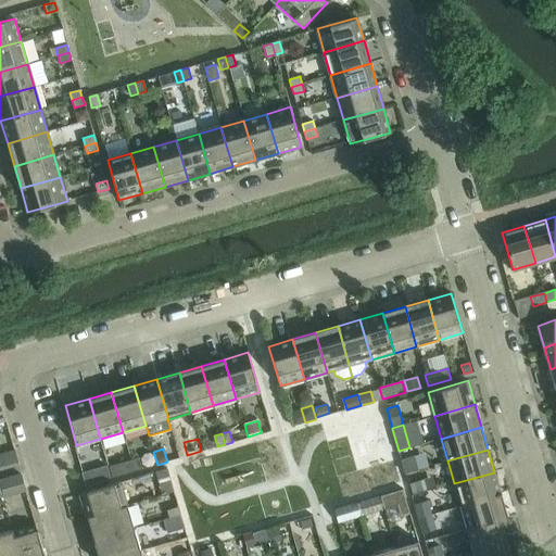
[(7,453),(9,464),(17,462),(14,451),(7,453)]
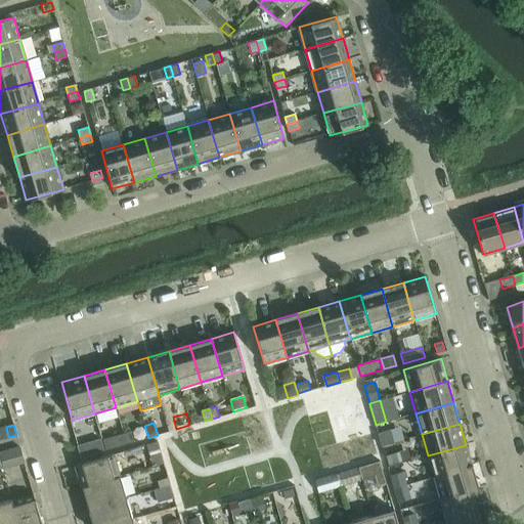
[(390,429),(378,433),(382,446),(394,442),(390,429)]
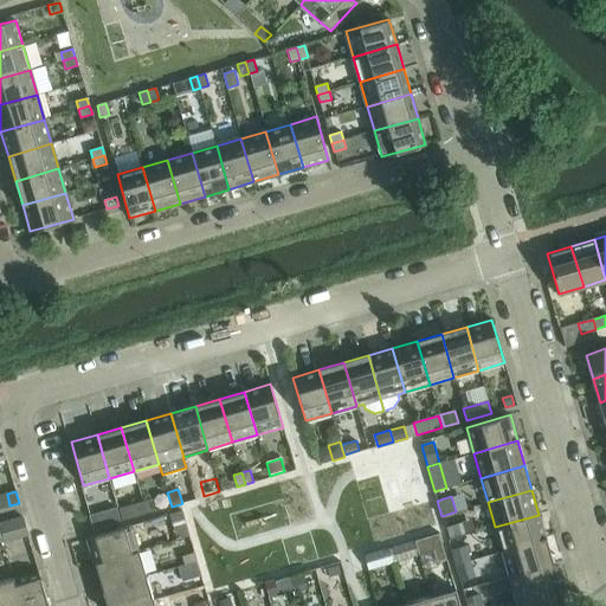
[(152,500),(143,502),(147,514),(155,511),(152,500)]
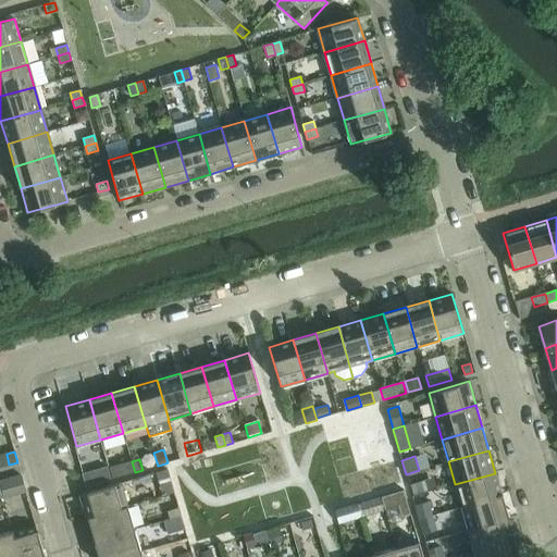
[(135,472),(132,461),(124,463),(127,474),(135,472)]
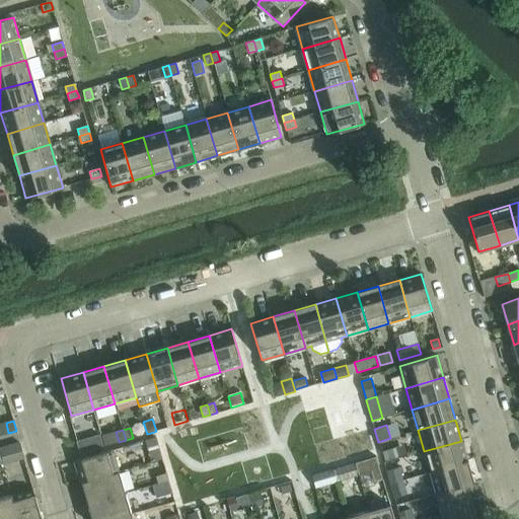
[(88,438),(76,441),(80,453),(91,450),(88,438)]
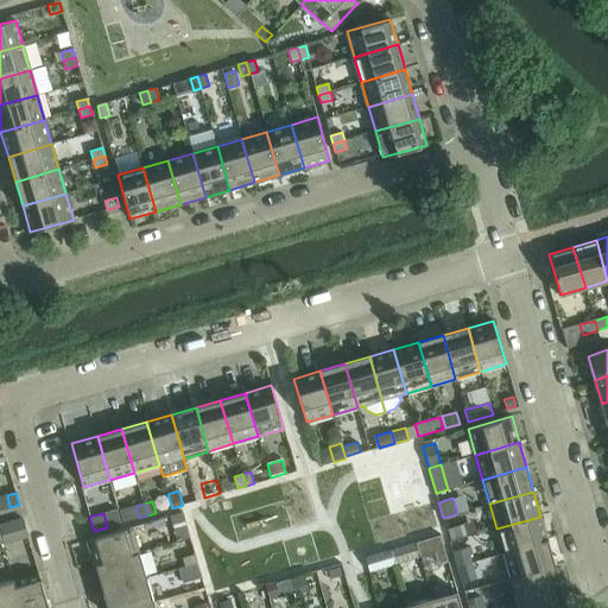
[(182,513),(170,515),(172,525),(184,521),(182,513)]
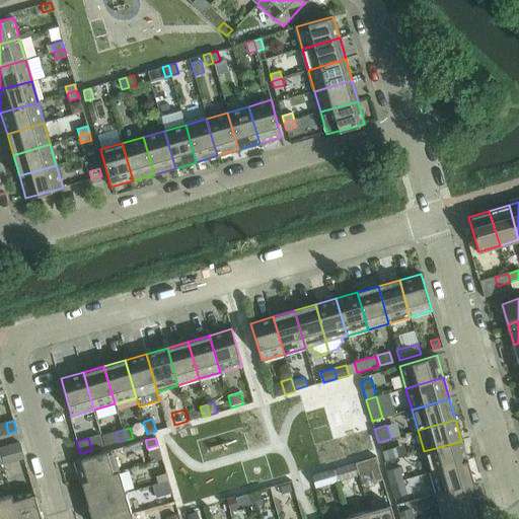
[(461,441),(424,451),(431,472),(467,461),(461,441)]
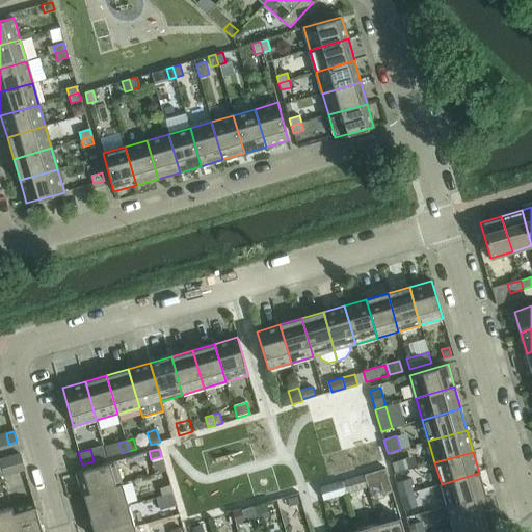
[(20,454),(0,459),(0,464),(3,476),(24,470),(20,454)]
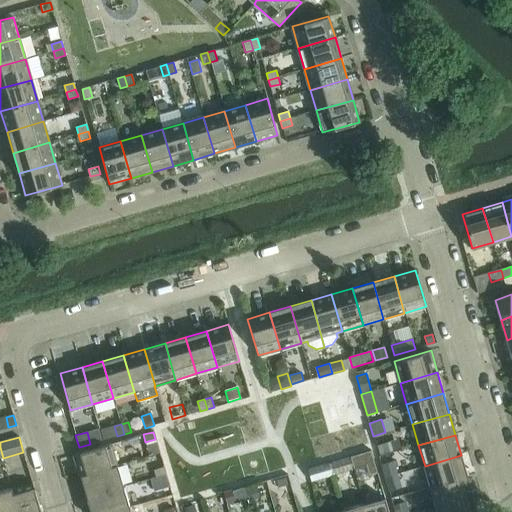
[(390,441),(376,446),(377,449),(379,456),(393,451),(390,441)]
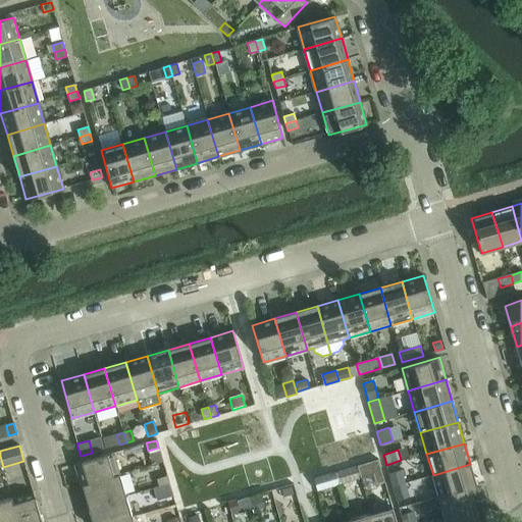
[(75,464),(82,485),(119,475),(113,453),(75,464)]
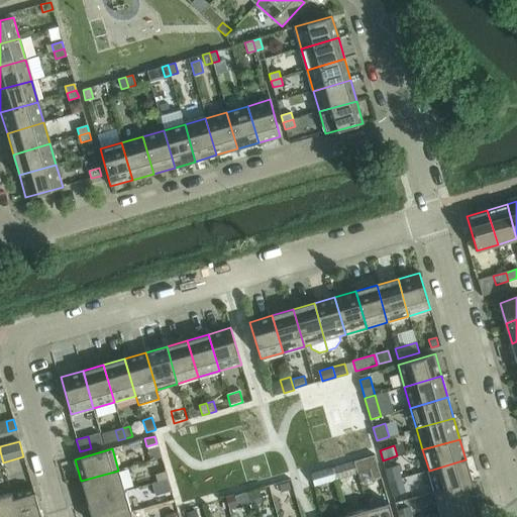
[(371,458),(354,462),(357,475),(374,470),(371,458)]
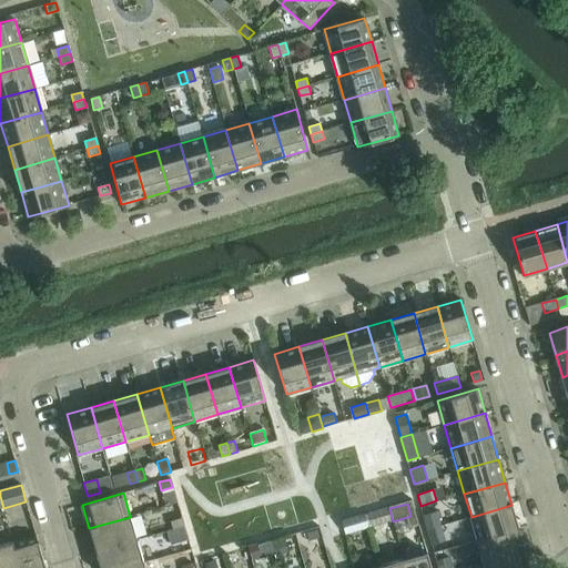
[(511,505),(472,517),(478,540),(518,528),(511,505)]
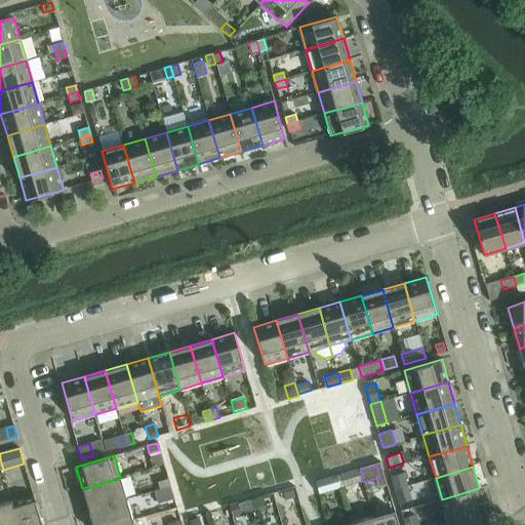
[(342,487),(362,482),(358,469),(339,475),(342,487)]
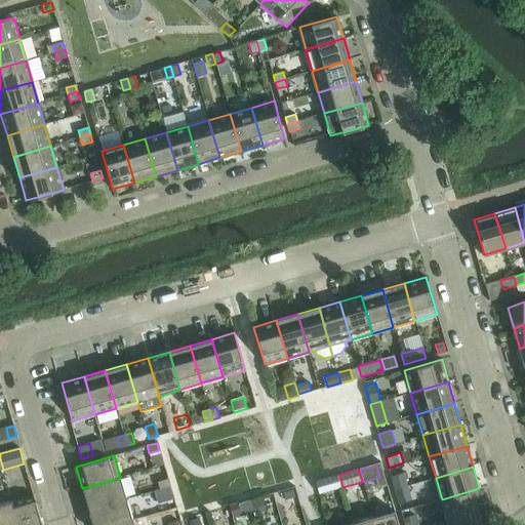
[(403,473),(391,477),(395,489),(407,485),(403,473)]
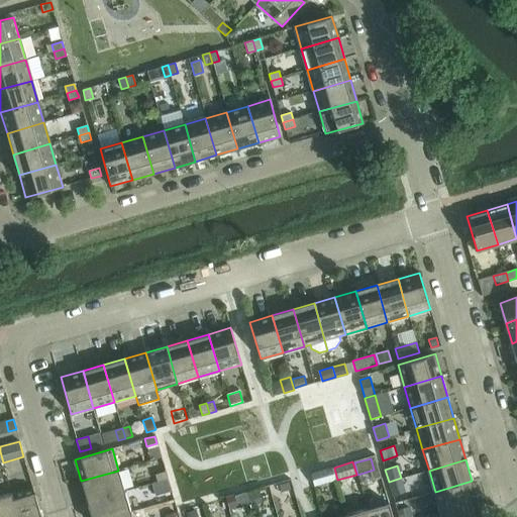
[(310,474),(314,486),(335,480),(331,468),(310,474)]
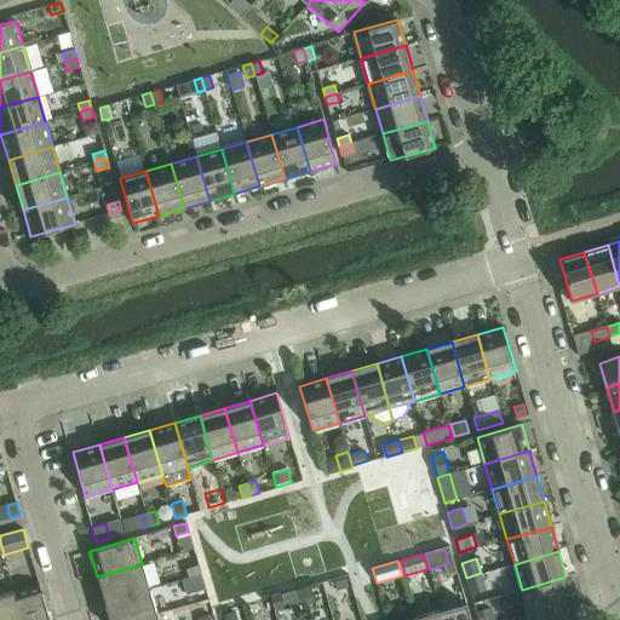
[(142,564),(97,577),(104,602),(149,589),(142,564)]
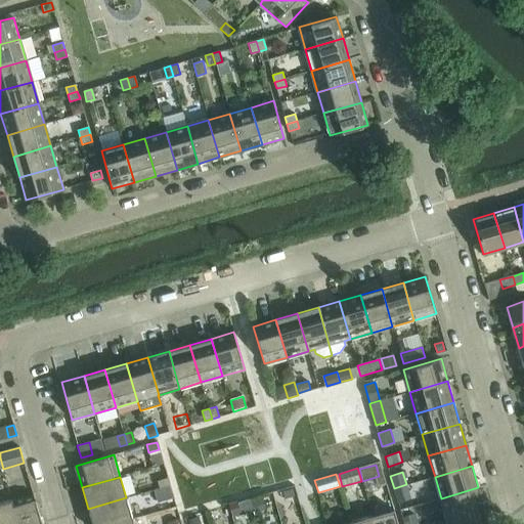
[(158,481),(160,488),(170,485),(168,478),(158,481)]
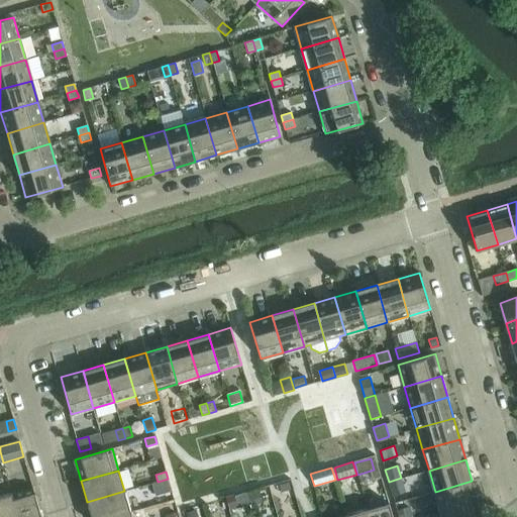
[(158,482),(151,484),(156,496),(171,491),(168,479),(158,482)]
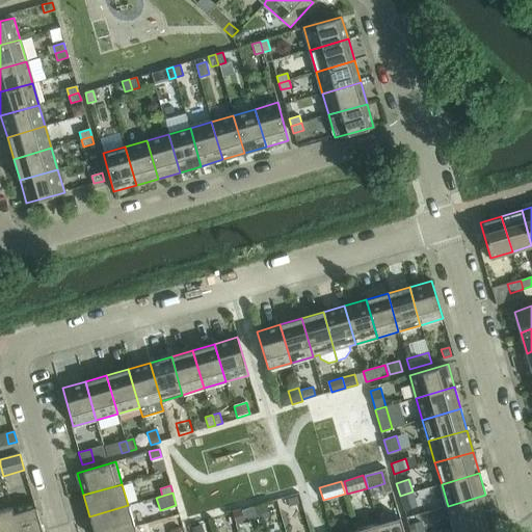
[(413,493),(400,497),(404,509),(417,505),(413,493)]
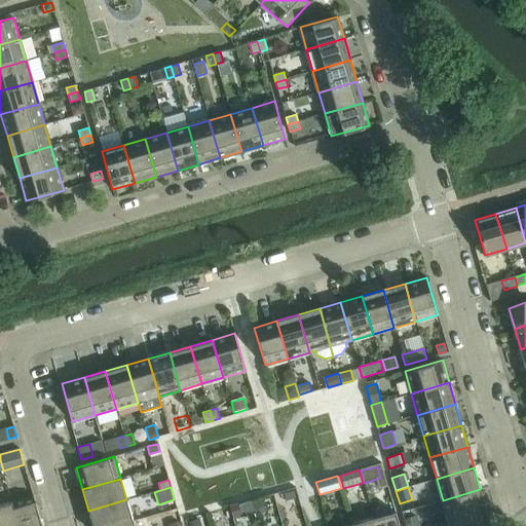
[(480,489),(443,500),(449,521),(486,511),(480,489)]
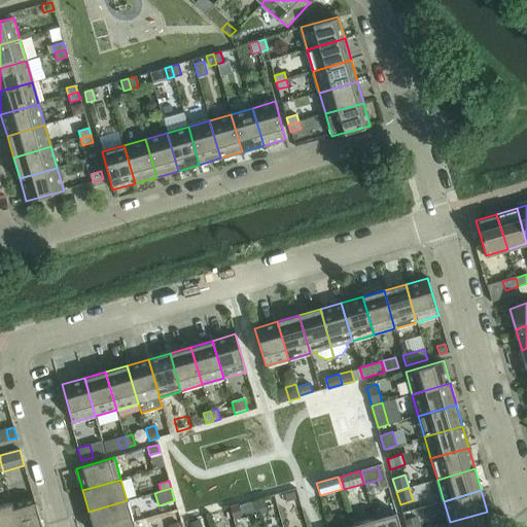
[(293,492),(284,494),(286,502),(295,499),(293,492)]
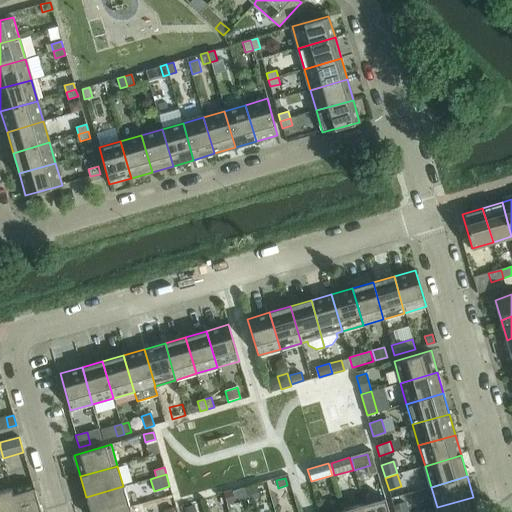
[(40,511),(32,482),(10,488),(17,511),(40,511)]
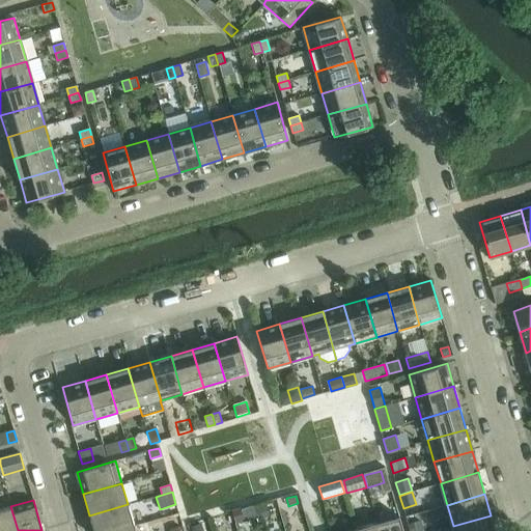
[(128,504),(89,515),(93,530),(116,530),(134,526),(128,504)]
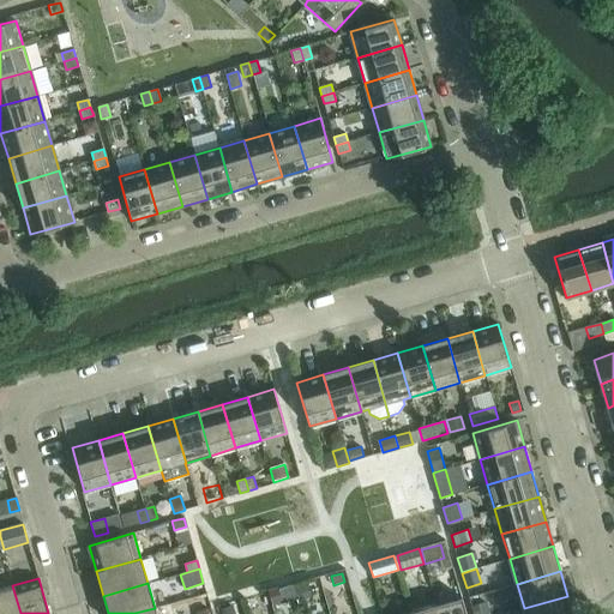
[(307,583),(294,587),(299,600),(311,596),(307,583)]
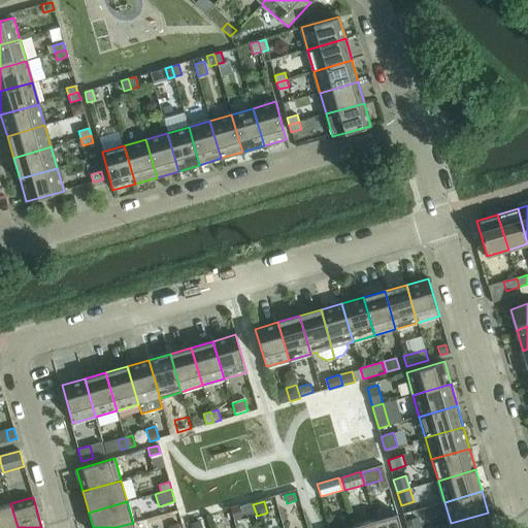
[(18,527),(10,503),(0,506),(0,527),(18,527)]
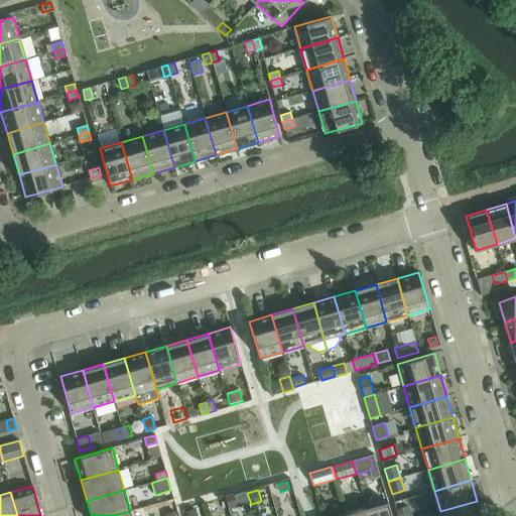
[(234,495),(226,497),(229,509),(237,506),(234,495)]
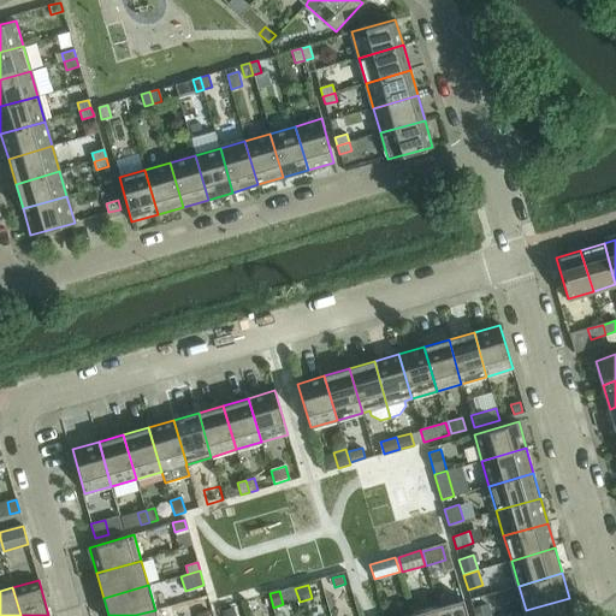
[(574,615),(569,598),(526,610),(526,615),(574,615)]
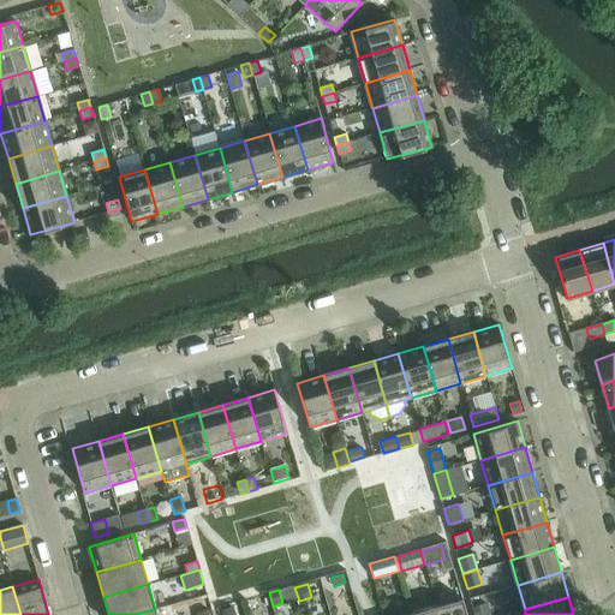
[(466,614),(463,598),(436,607),(437,614),(466,614)]
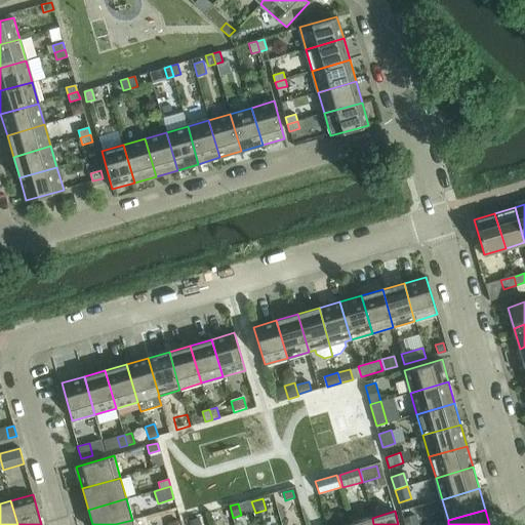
[(418,524),(416,516),(404,520),(405,524),(418,524)]
